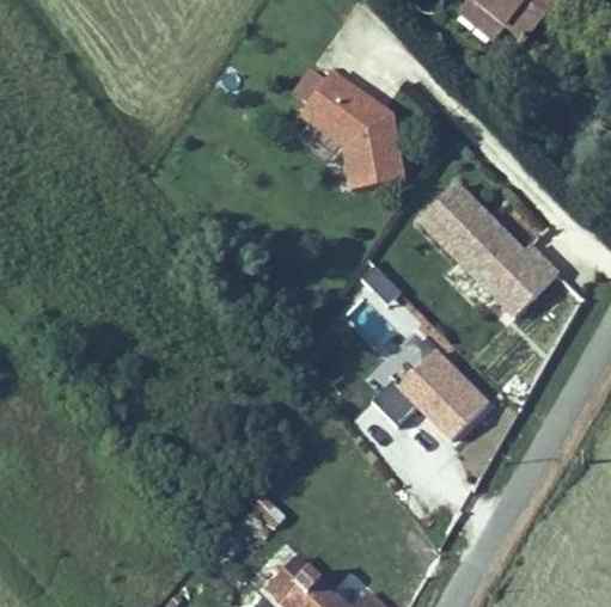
[(474,0),(463,13),(495,38),(507,24),(526,40),(544,16),(536,10),(543,0),(474,0)]
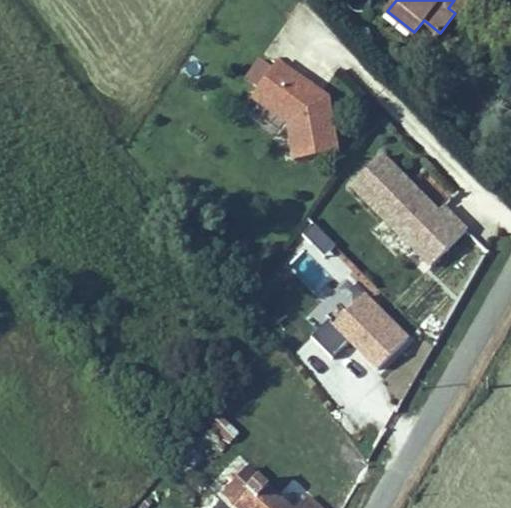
[(455,13),(465,0),(454,0),(448,8),(455,13)]
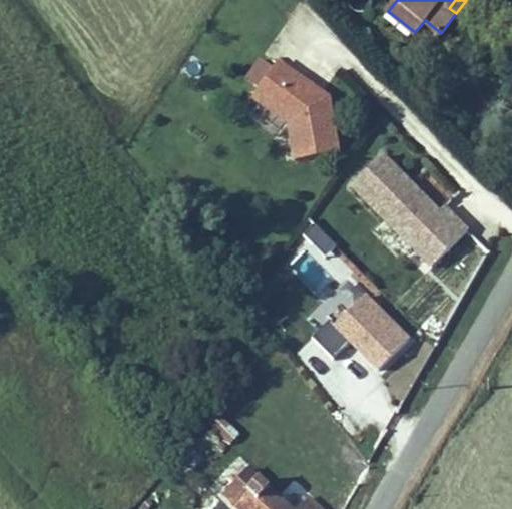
[(340,150),(330,95),(323,96),(314,90),(317,86),(279,59),(259,86),(274,97),(268,105),(290,120),(296,157),(340,150)]
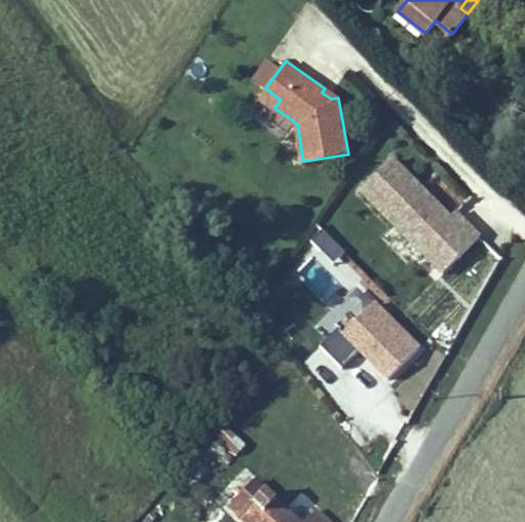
[(280,100),(265,88),(259,97),(274,108),(280,100)]
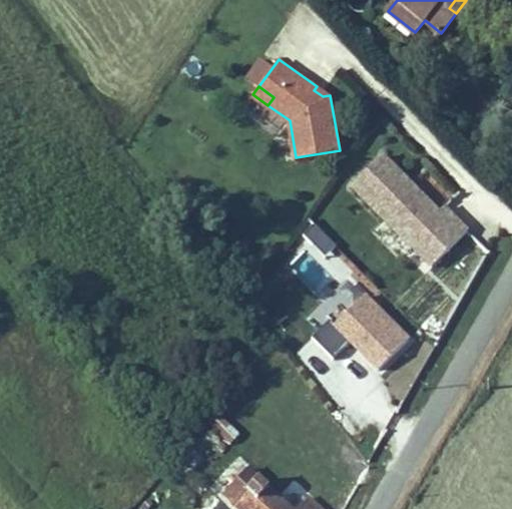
[(330,95),(317,86),(314,90),(323,96),(330,95)]
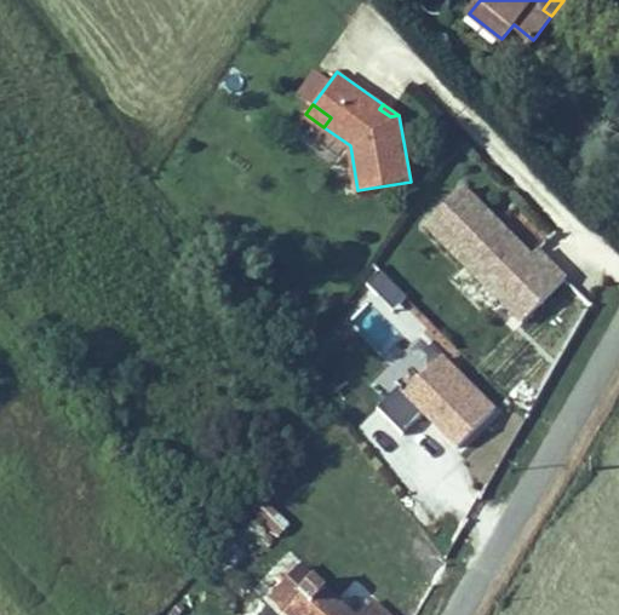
[(532,253),(464,184),(427,222),(523,319),(567,276),(538,247),(532,253)]
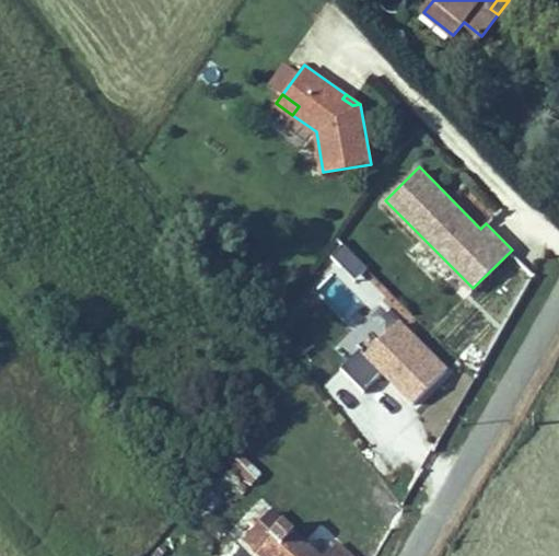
[(395,313),(342,367),(363,386),(379,370),(414,404),(451,366),(395,313)]
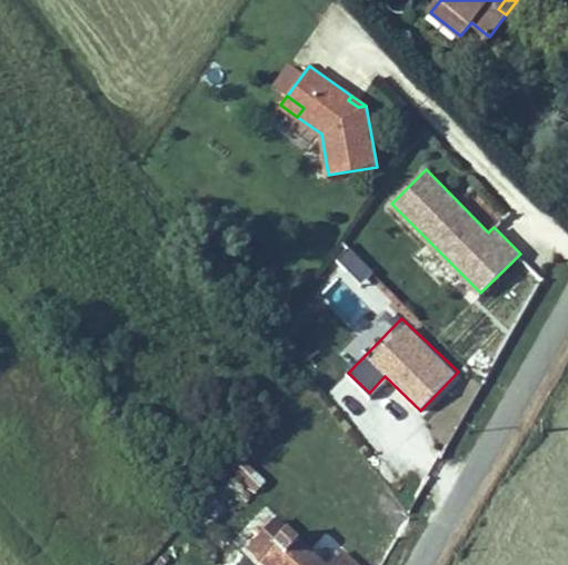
[(345,373),(329,388),(342,402),(358,386),(345,373)]
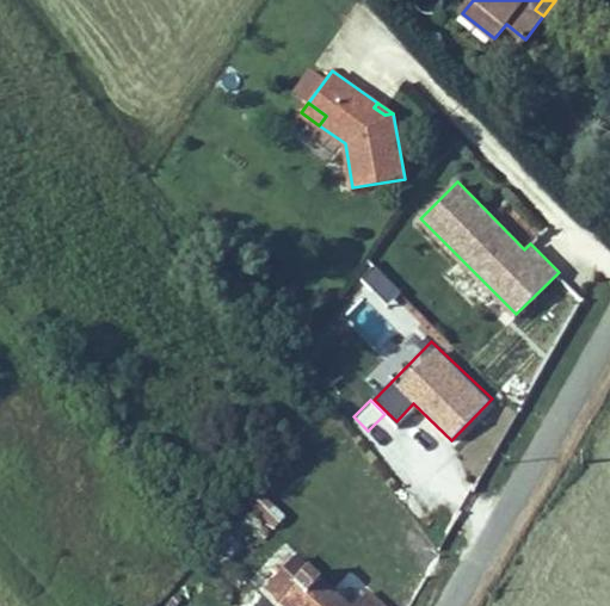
[(260,492),(251,506),(275,521),(284,508),(260,492)]
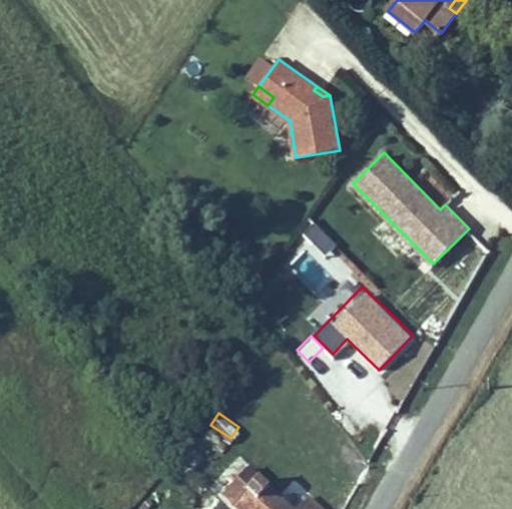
[(210,454),(217,437),(199,429),(192,446),(210,454)]
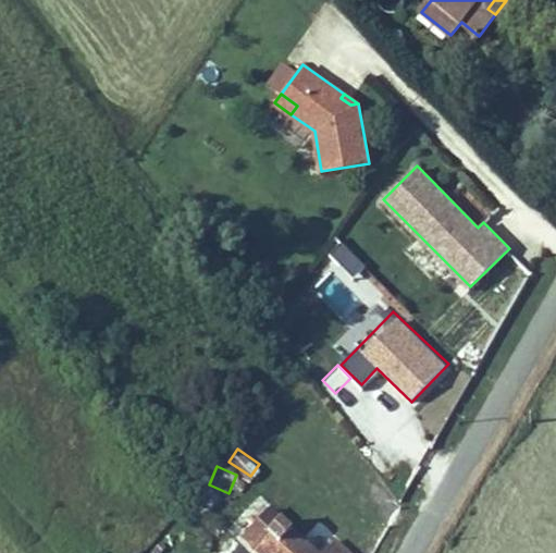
[(354,552),(337,537),(322,552),(319,552),(270,506),(245,532),(267,552),(354,552)]
